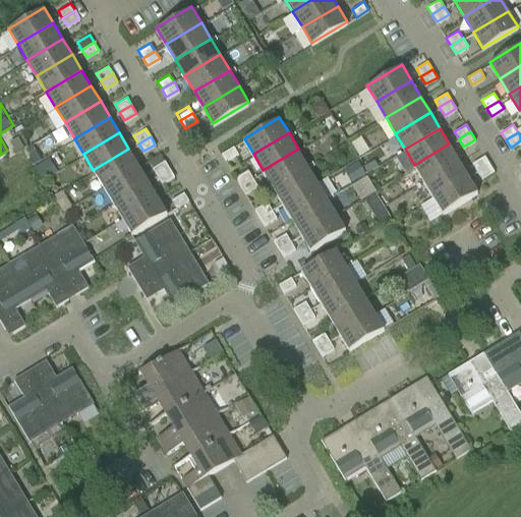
[(414,165),(423,180),(459,160),(449,144),(414,165)]
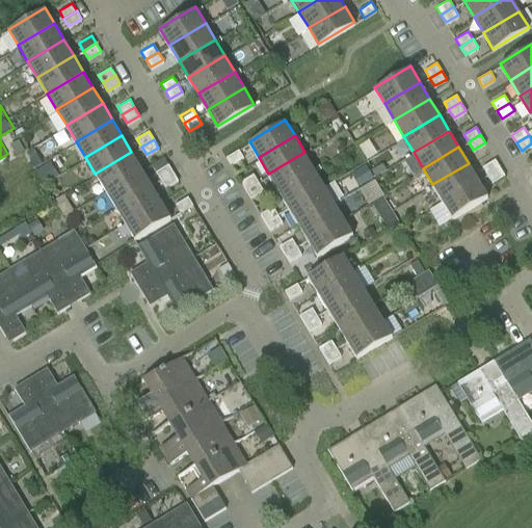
[(239,149),(227,156),(231,164),(243,157),(239,149)]
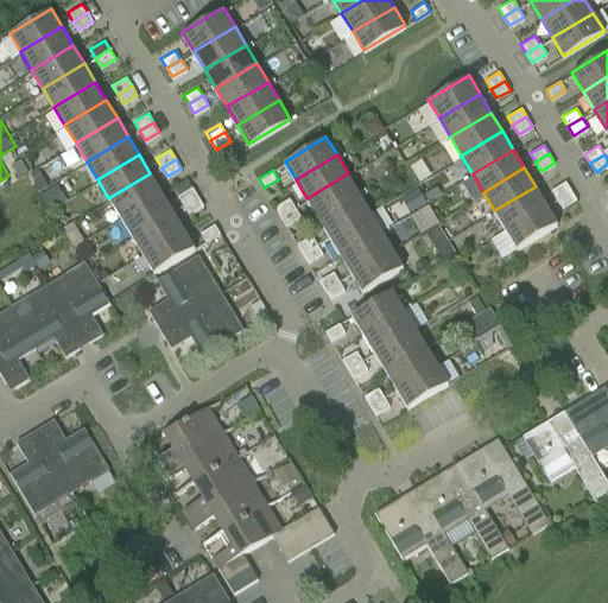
[(108,198),(120,216),(162,191),(150,173),(108,198)]
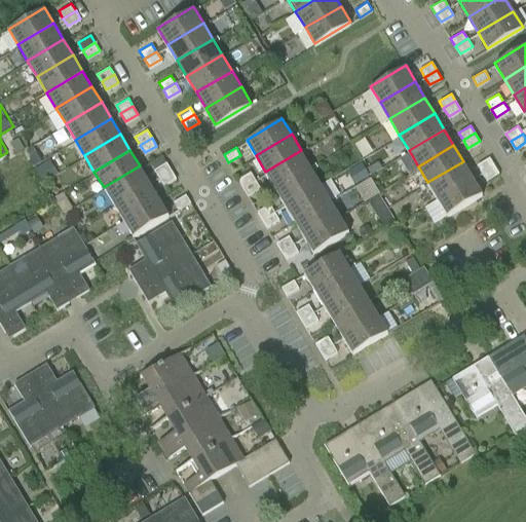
[(275,187),(310,166),(301,150),(265,172),(275,187)]
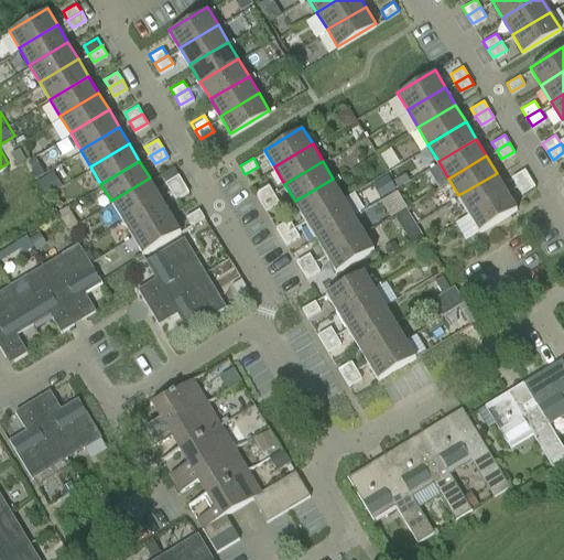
[(517,184),(530,176),(524,168),(511,175),(517,184)]
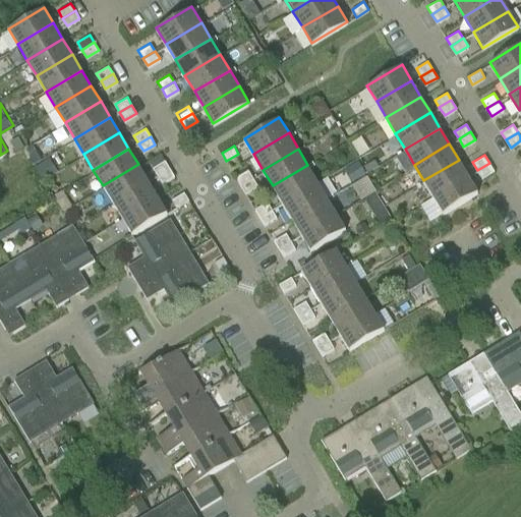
[(158,175),(170,168),(165,160),(153,167),(158,175)]
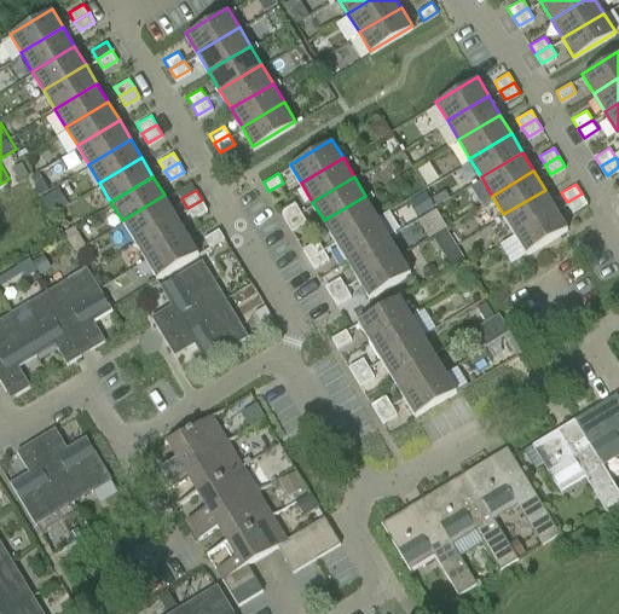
[(503,214),(515,233),(556,208),(545,190),(503,214)]
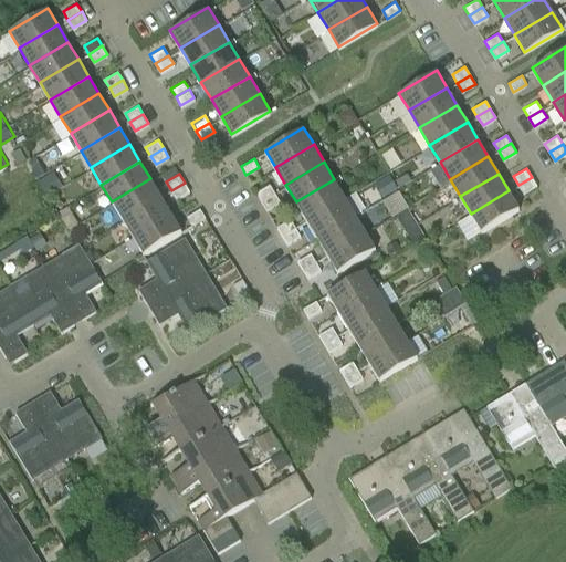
[(532,177),(519,185),(524,194),(537,186),(532,177)]
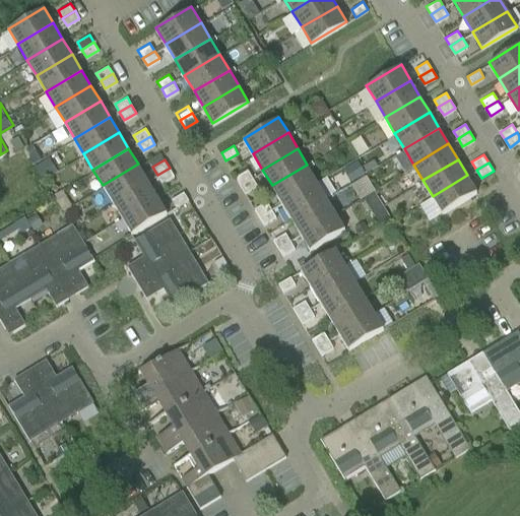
[(103,185),(112,201),(147,180),(138,164),(103,185)]
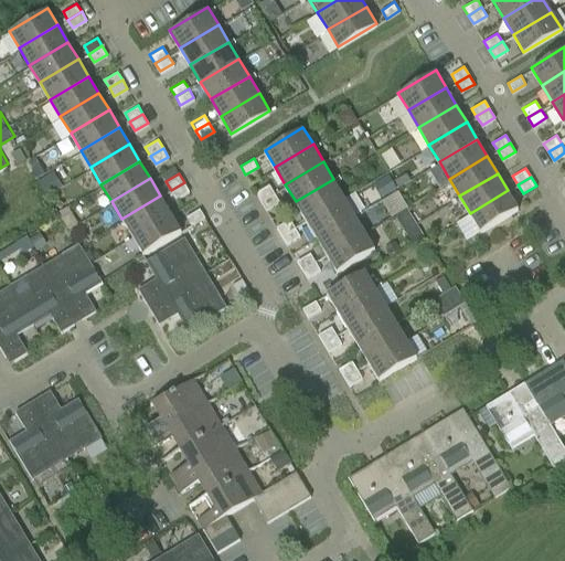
[(344,196),(333,179),(296,201),(306,219),(344,196)]
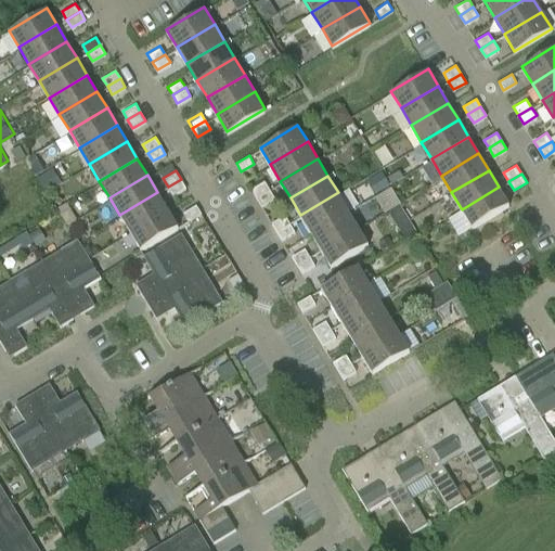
[(181,179),(168,187),(172,195),(185,187),(181,179)]
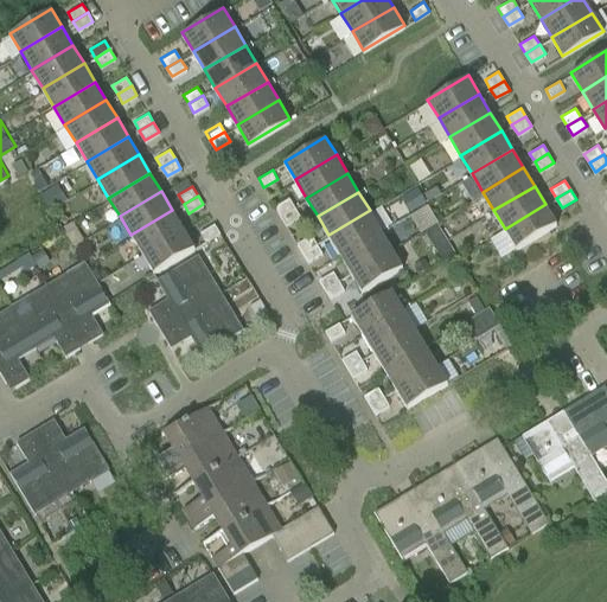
[(280,215),(294,206),(289,197),(275,205),(280,215)]
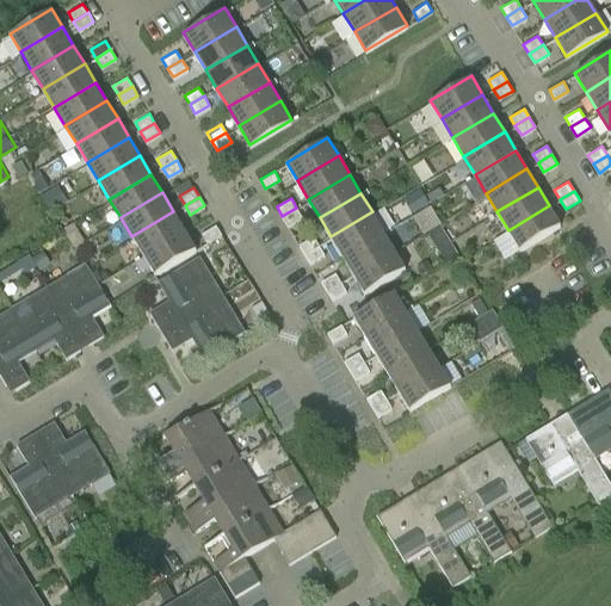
[(549,205),(508,230),(494,239),(505,258),(560,224),(549,205)]
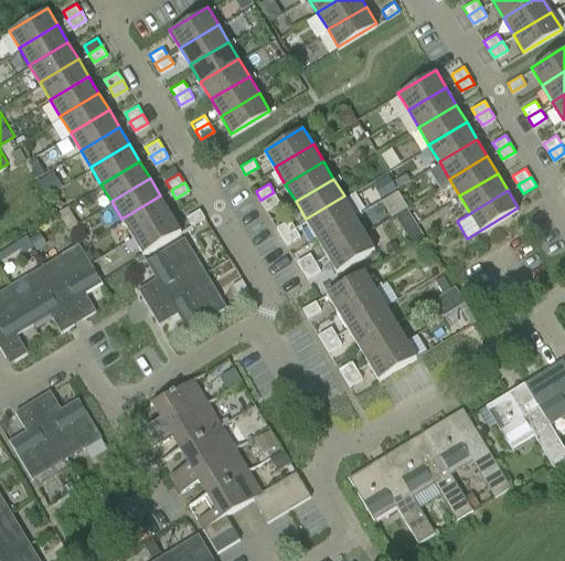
[(274,192),(260,200),(266,209),(279,201),(274,192)]
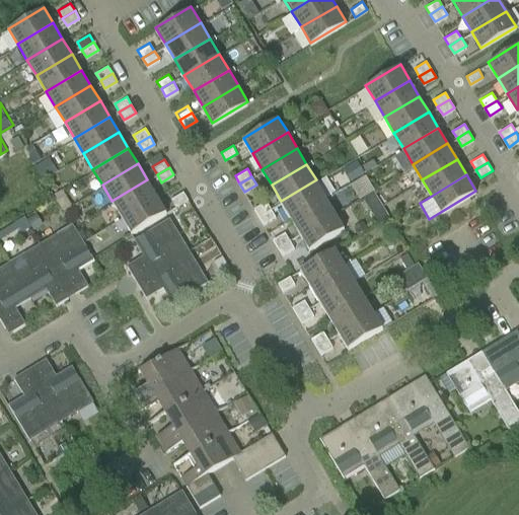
[(112,201),(121,216),(156,195),(147,179),(112,201)]
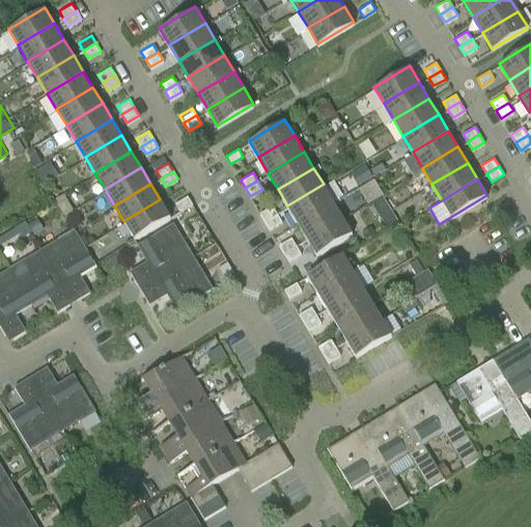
[(297,222),(333,200),(324,184),(287,205),(297,222)]
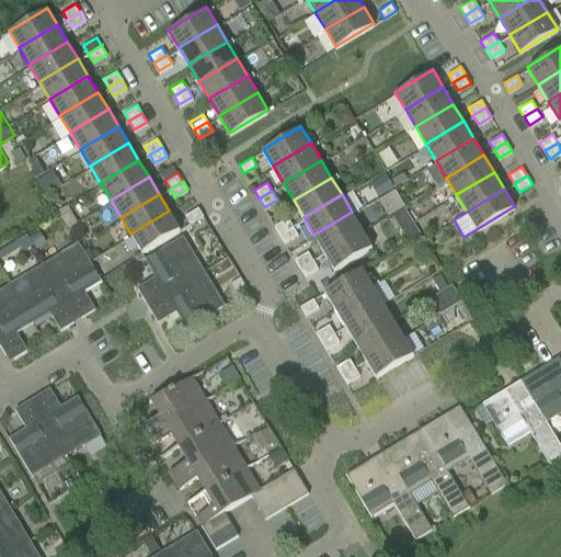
[(203,215),(203,214),(198,206),(185,214),(190,223),(203,215)]
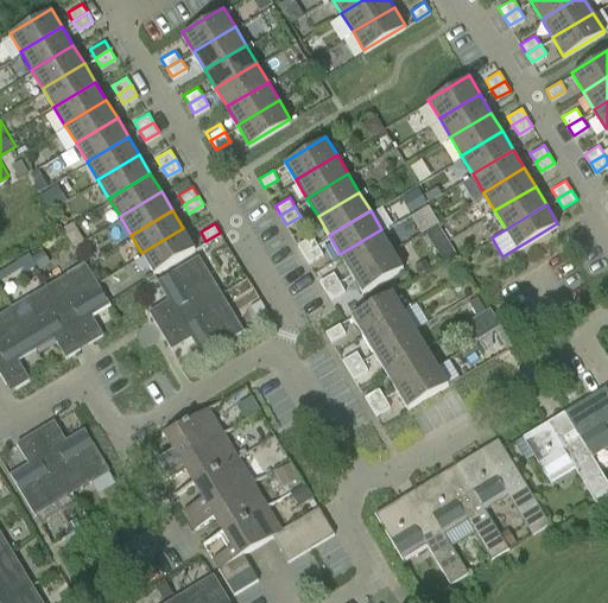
[(183,228),(141,253),(153,272),(195,247),(183,228)]
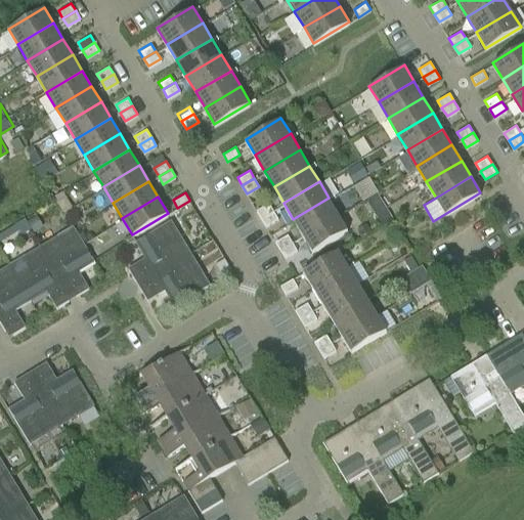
[(339,213),(329,198),(293,219),(303,234),(339,213)]
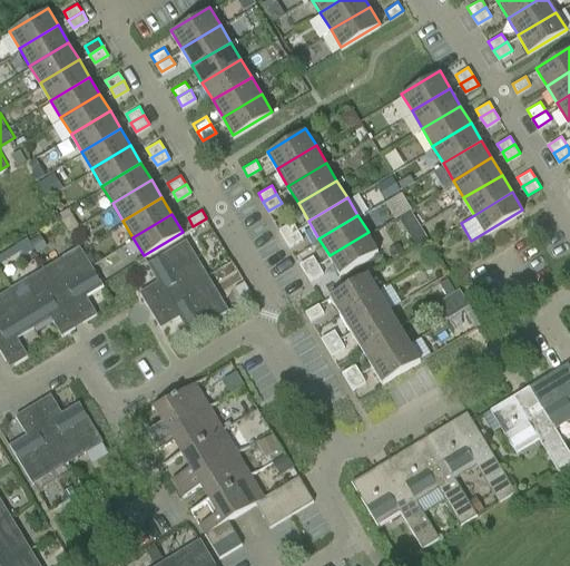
[(284,236),(297,228),(292,220),(278,227),(284,236)]
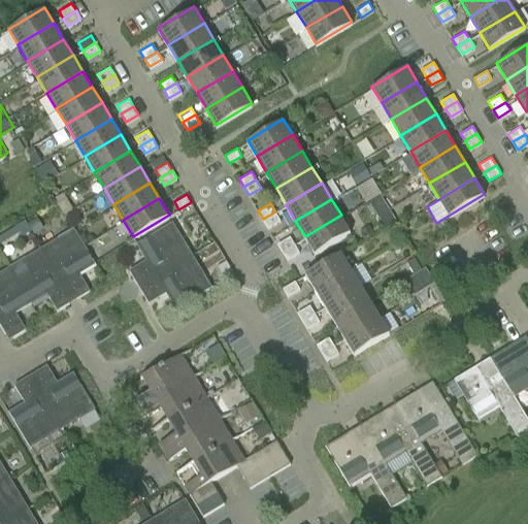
[(275,211),(263,219),(268,227),(279,220),(275,211)]
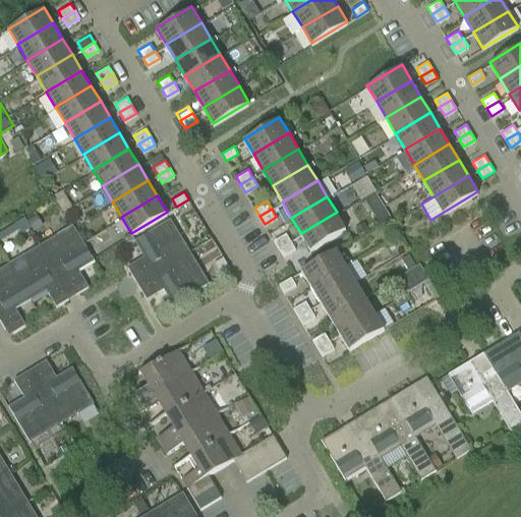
[(337,212),(301,233),(310,249),(346,228),(337,212)]
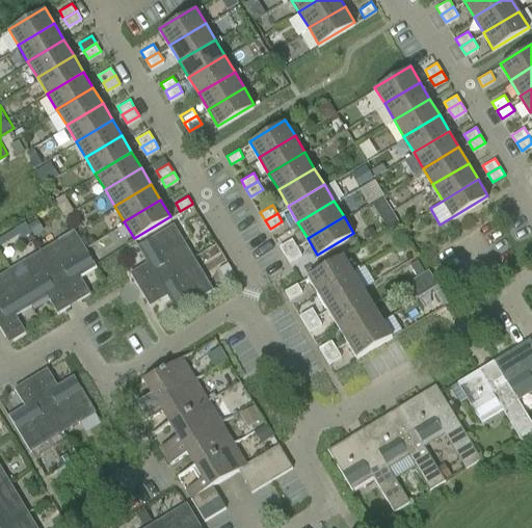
[(131,269),(140,287),(194,254),(175,221),(137,243),(148,260),(131,269)]
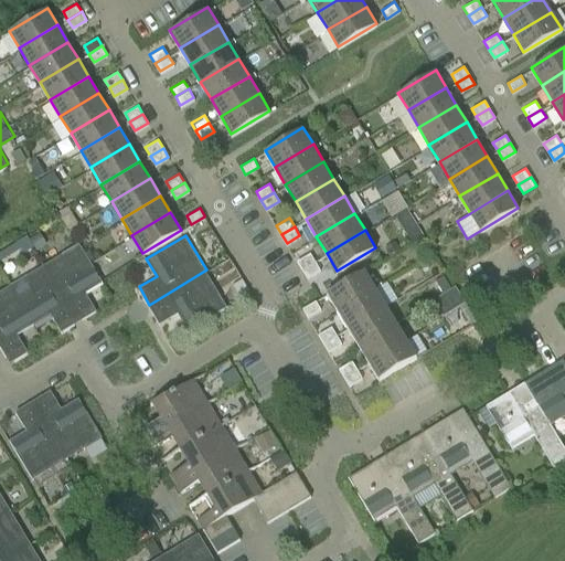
[(43,263),(78,320),(97,309),(86,290),(103,281),(78,241),(43,263)]
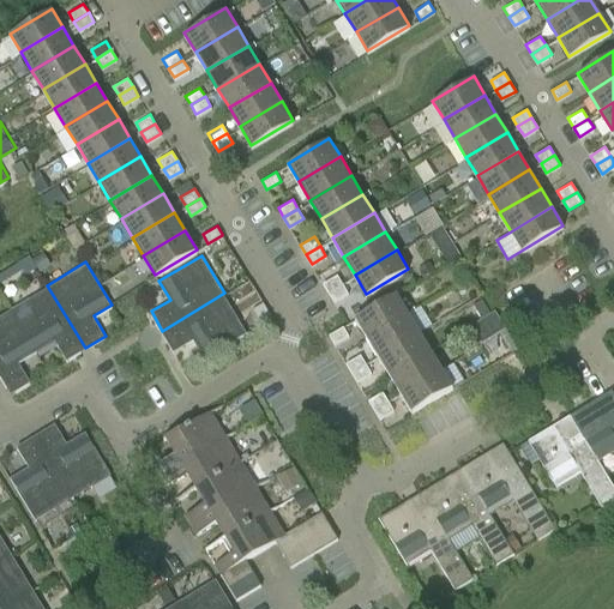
[(329,291),(342,283),(337,273),(323,282),(329,291)]
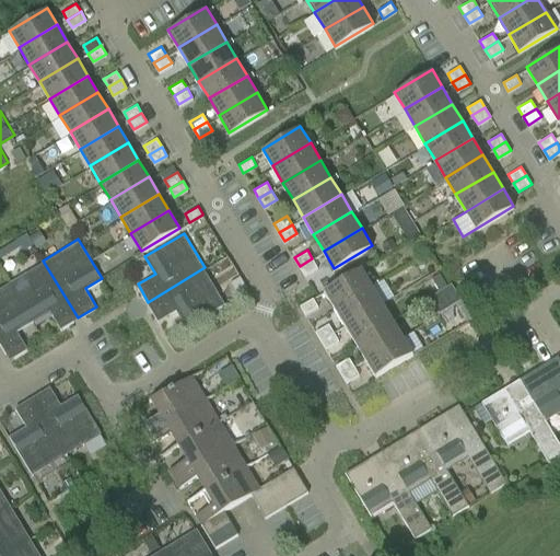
[(312,258),(300,266),(304,275),(317,266),(312,258)]
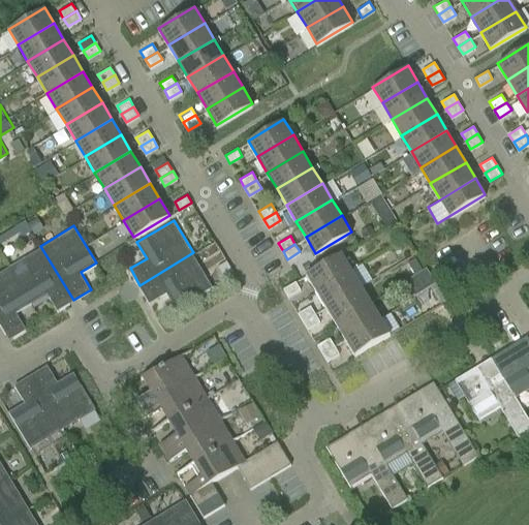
[(57,310),(73,300),(40,246),(9,266),(31,302),(47,292),(57,310)]
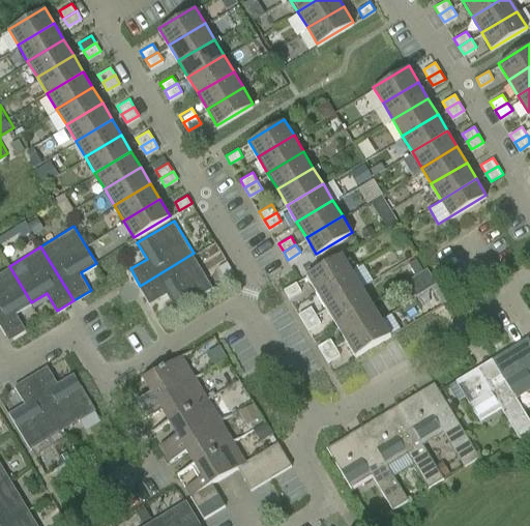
[(316,290),(352,268),(342,252),(305,273),(316,290)]
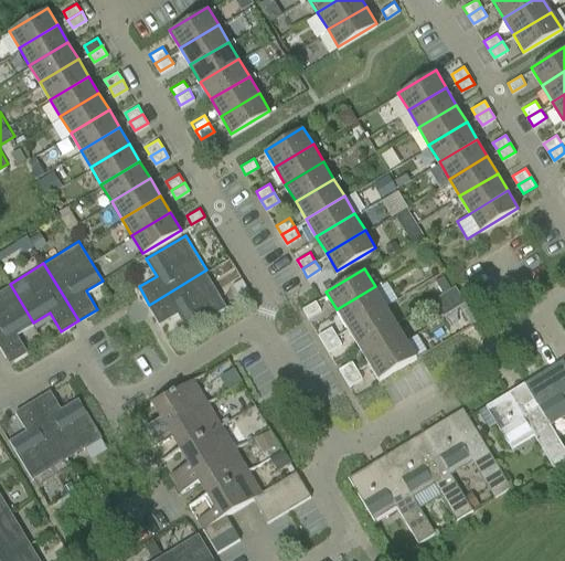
[(206,270),(149,305),(160,323),(178,311),(189,328),(227,305),(206,270)]
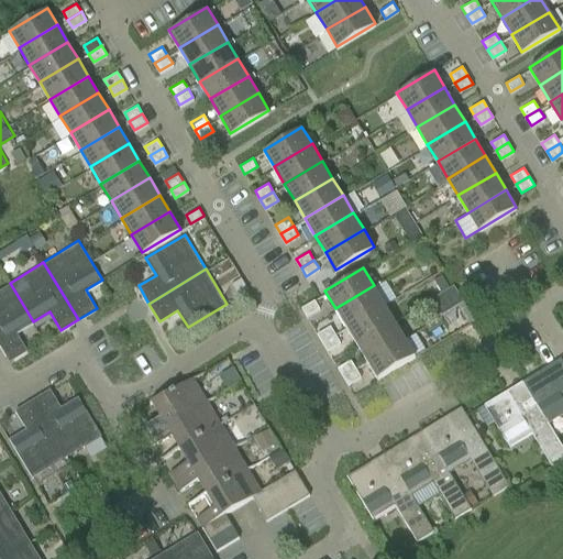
[(18,331),(33,321),(10,283),(0,288),(0,344),(10,361),(29,349),(18,331)]
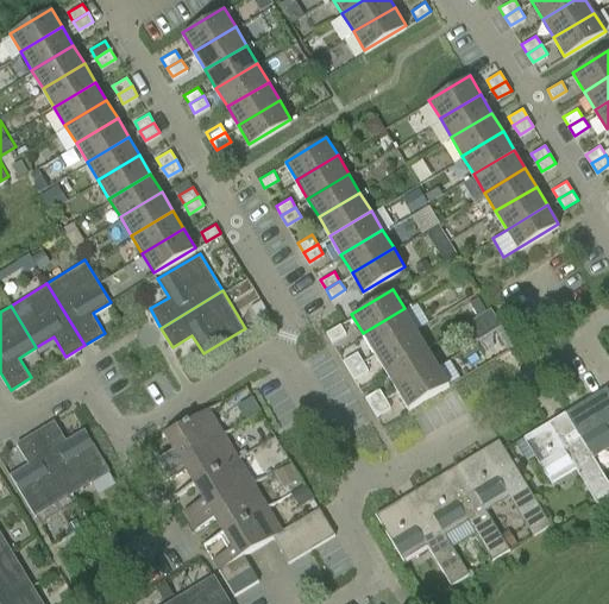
[(501,322),(491,306),(469,320),(478,335),(501,322)]
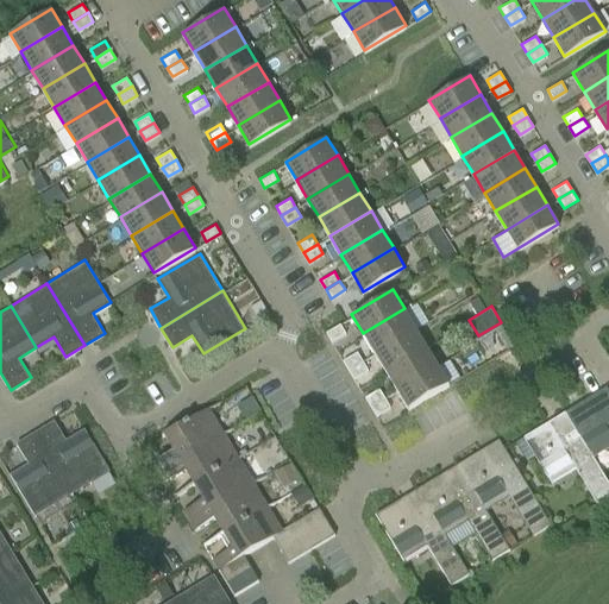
[(415,327),(405,308),(363,333),(374,351),(415,327)]
